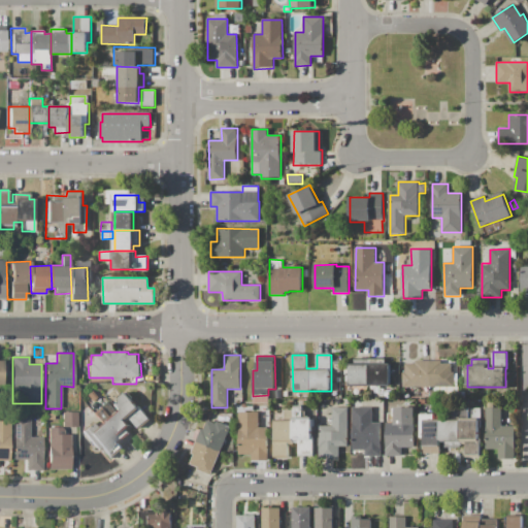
[(350,386),(350,364),(355,364),(355,359),(386,359),(386,364),(390,364),(391,386),(378,386),(378,390),(372,390),(372,386),(350,386)]
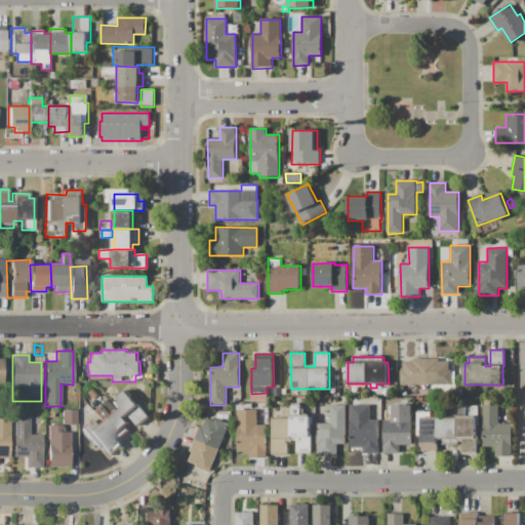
[(401,385),(401,370),(404,370),(404,362),(413,362),(413,359),(439,358),(439,362),(448,362),(448,370),(451,370),(451,385),(401,385)]
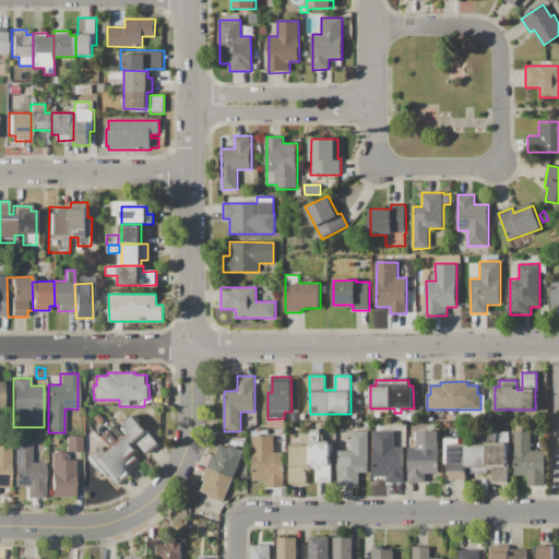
[(132,445),(123,433),(119,428),(109,417),(119,409),(128,420),(133,417),(158,443),(146,454),(137,441),(132,445)]
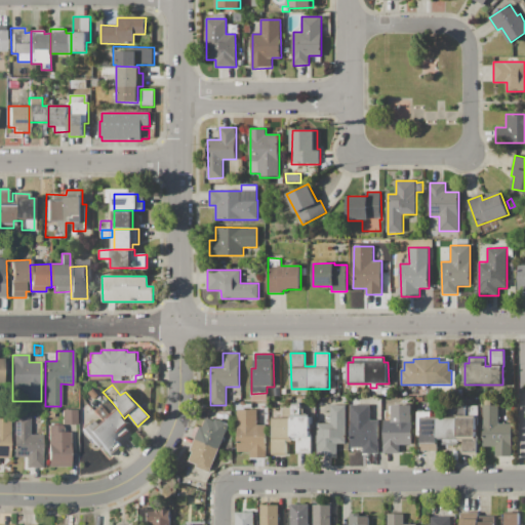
[(86,393),(90,390),(96,396),(92,399),(86,393)]
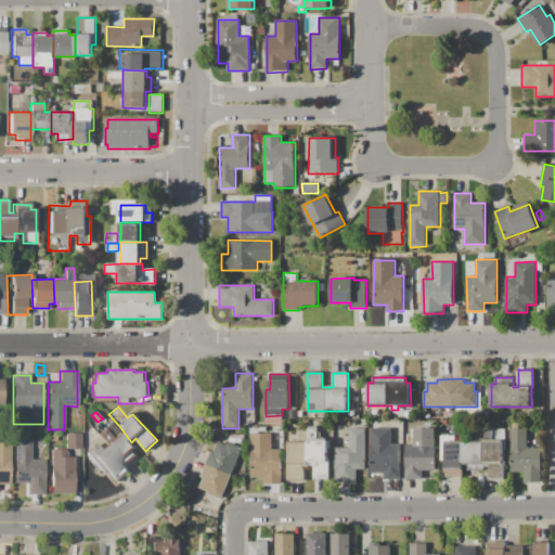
[(370,422),(381,421),(381,429),(392,428),(392,444),(400,443),(401,479),(385,479),(384,472),(372,472),(370,422)]
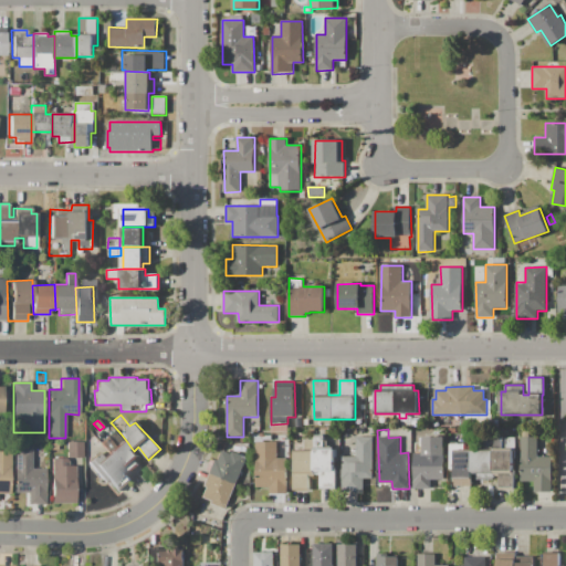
[(520,437),(522,437),(522,431),(528,431),(528,437),(537,437),(537,457),(552,457),(553,492),(535,492),(535,481),(521,482),(520,437)]
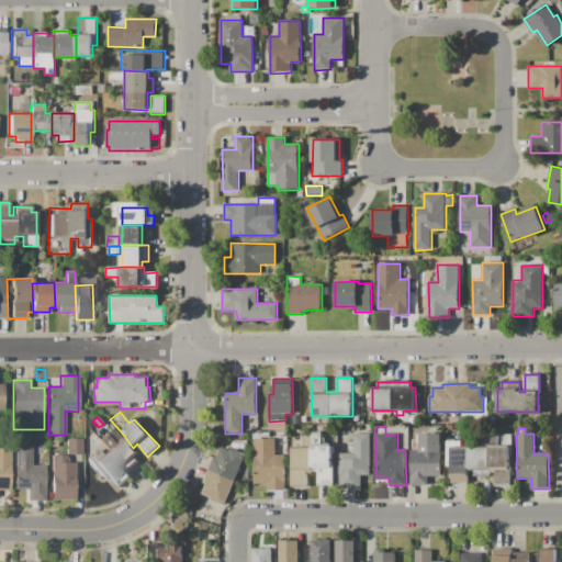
[(292,449),(312,448),(312,433),(322,433),(322,445),(333,445),(334,486),(318,486),(318,473),(308,473),(308,486),(292,486),(292,449)]
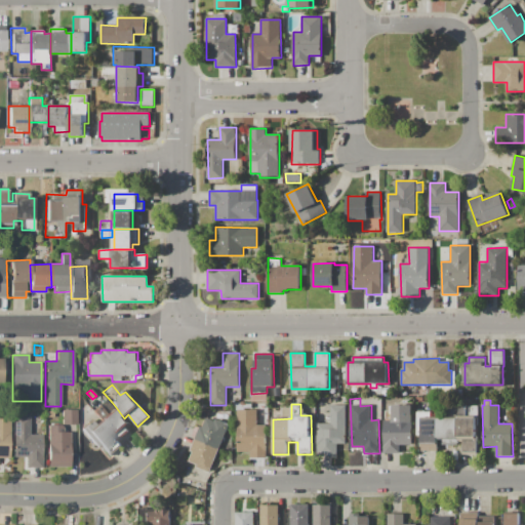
[(83,409),(87,405),(91,411),(87,414),(83,409)]
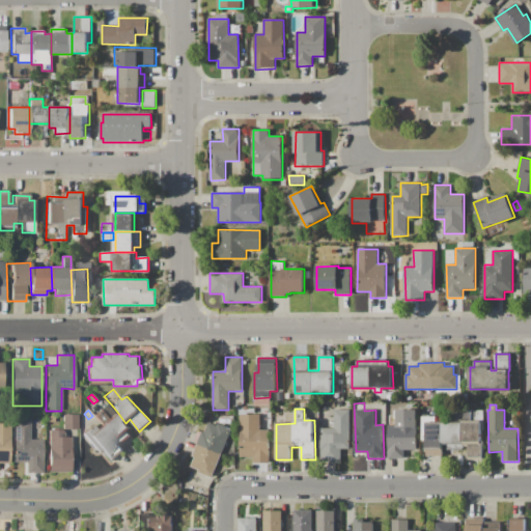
[(94,415),(100,410),(108,418),(102,423),(94,415)]
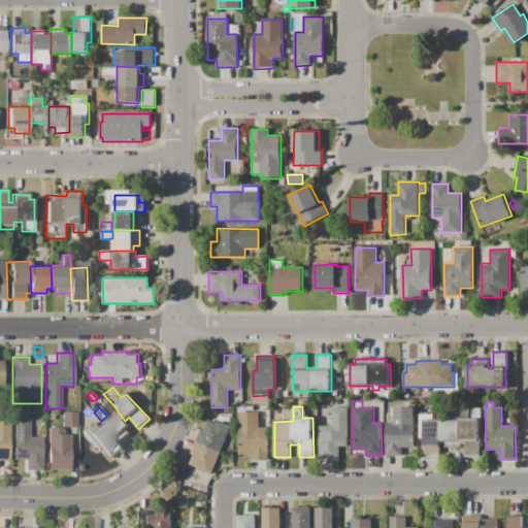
[(348,407),(349,446),(339,446),(339,459),(320,459),(319,426),(332,426),(332,408),(348,407)]
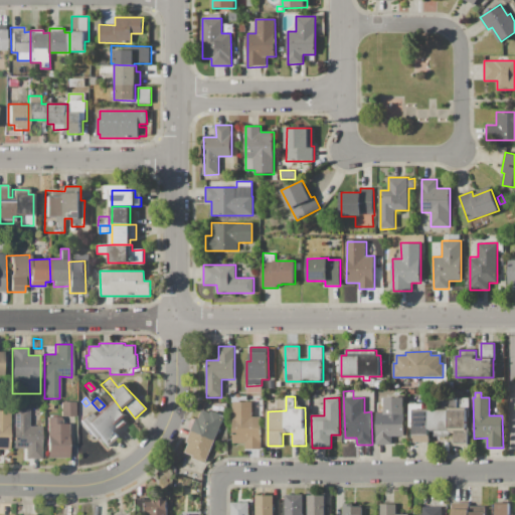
[(404,397),(405,435),(393,436),(393,444),(376,445),(376,412),(386,412),(385,397),(404,397)]
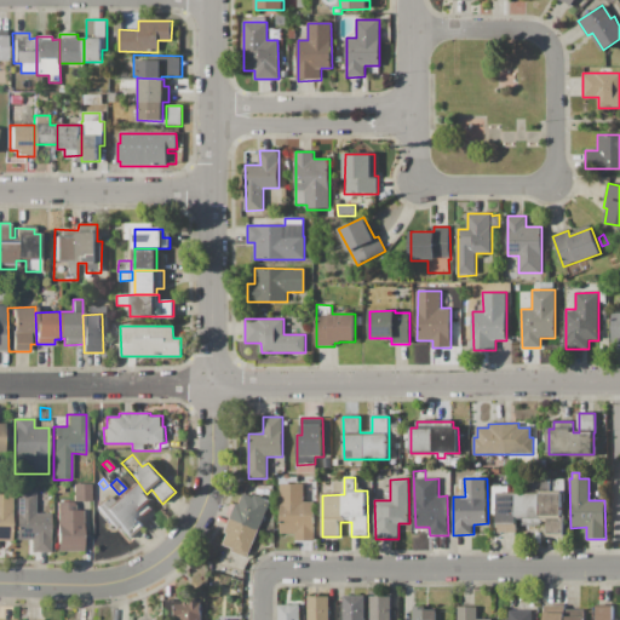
[(119,497),(133,516),(137,520),(151,509),(148,504),(151,501),(147,494),(137,481),(119,497)]
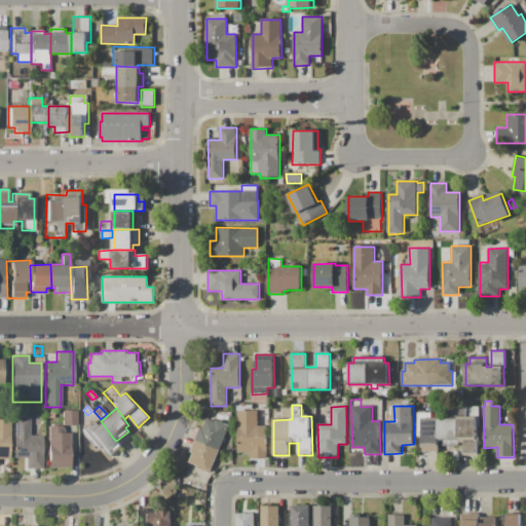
[(458,418),(458,408),(466,408),(466,418),(478,417),(479,454),(463,454),(463,441),(459,441),(458,418)]
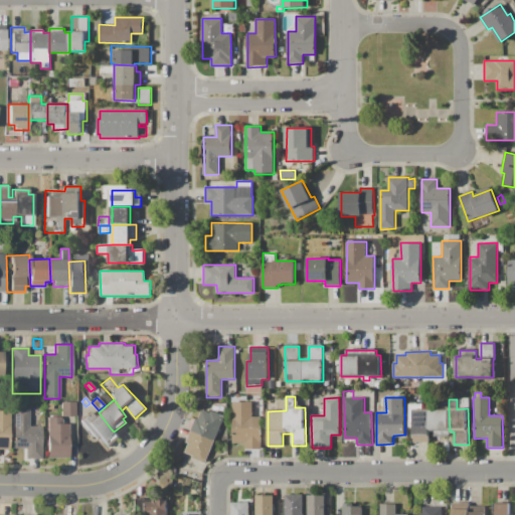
[(61,402),(74,401),(74,415),(61,415),(61,402)]
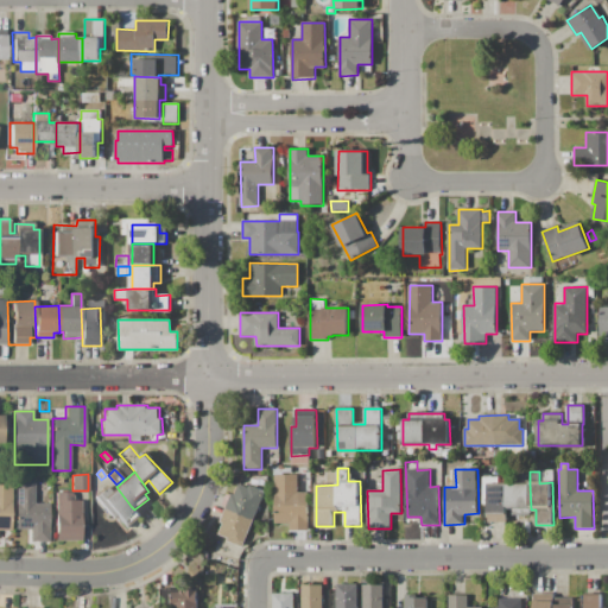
[(276,475),(298,475),(298,493),(309,493),(309,531),(291,531),(291,523),(276,523),(276,475)]
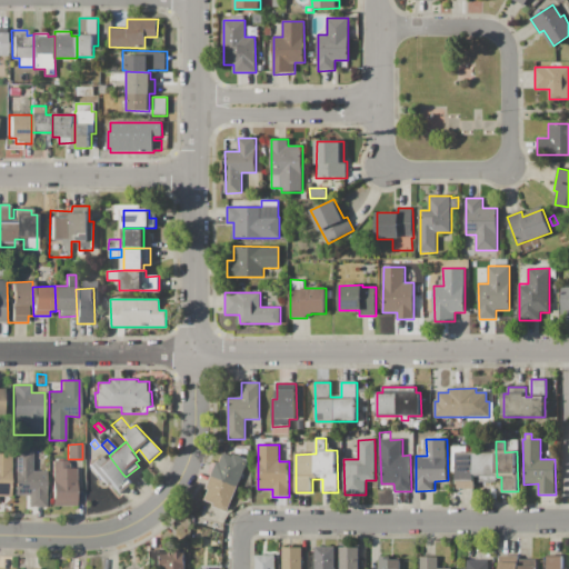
[(475,452),(475,477),(475,489),(458,489),(457,472),(452,472),(452,447),(467,447),(468,452),(475,452)]
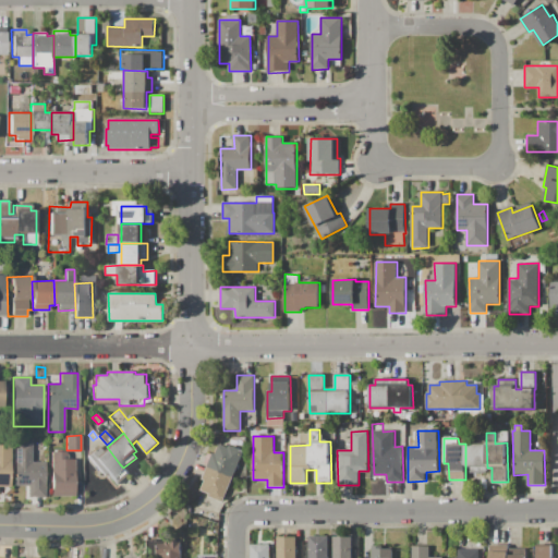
[(0,443),(11,443),(10,487),(0,486),(0,443)]
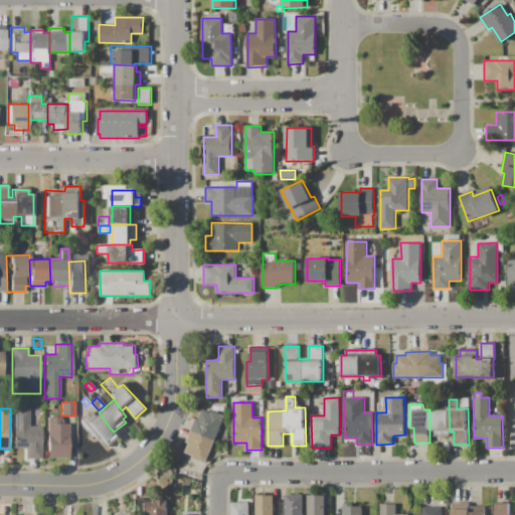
[(14,408),(29,408),(29,426),(41,426),(41,459),(26,459),(26,449),(13,449),(14,408)]
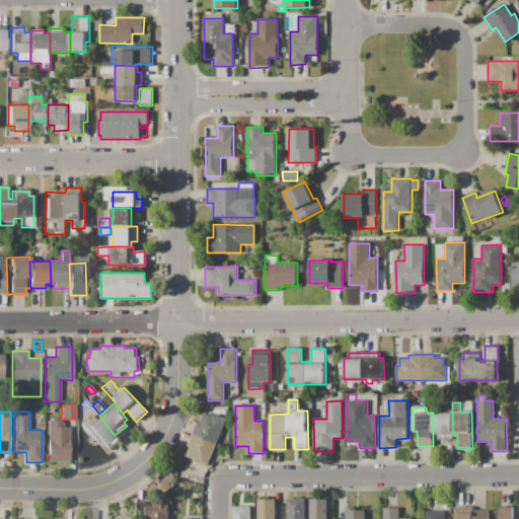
[(452,413),(453,435),(453,439),(437,439),(437,435),(433,435),(433,413),(452,413)]
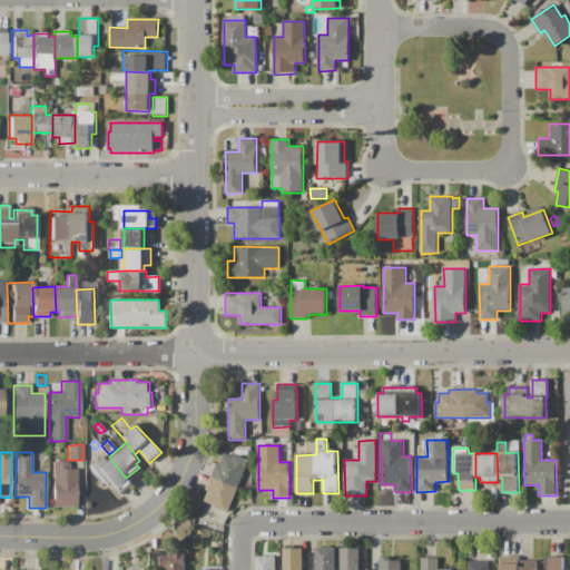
[(248,461),(227,512),(214,507),(214,504),(205,501),(208,491),(206,489),(216,463),(219,464),(224,454),(233,458),(234,455),(248,461)]
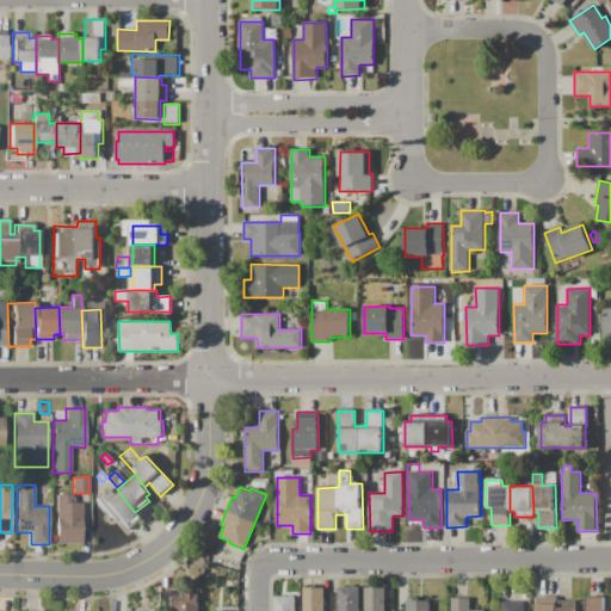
[(94,498),(106,488),(111,493),(117,489),(131,508),(135,512),(141,519),(127,531),(117,520),(113,523),(94,498)]
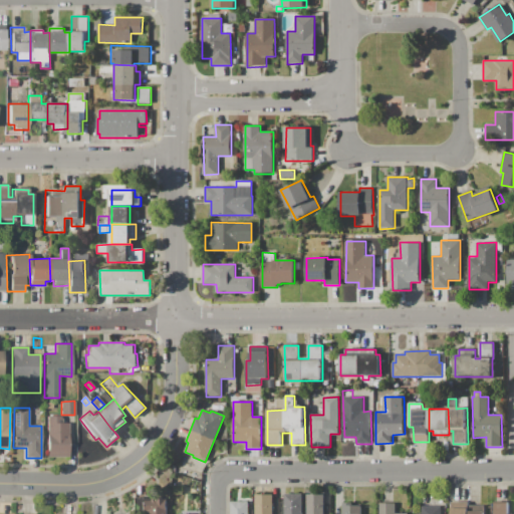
[(46,424),(68,424),(68,456),(46,456),(46,424)]
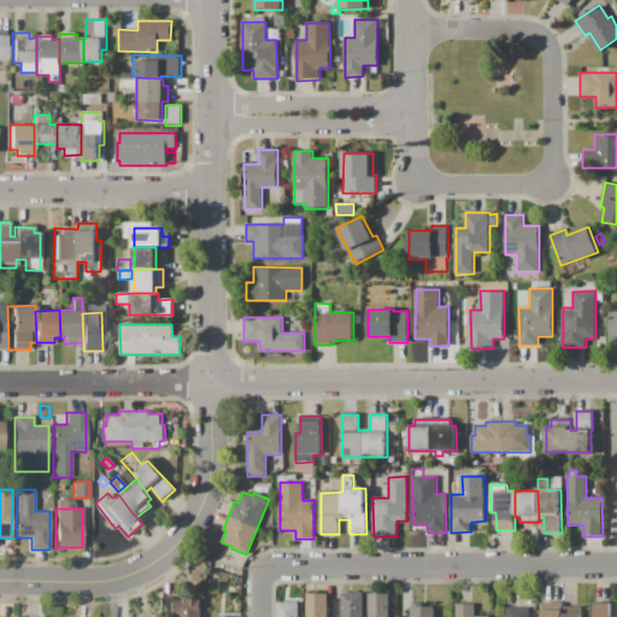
[(92,522),(101,522),(101,533),(92,533),(92,522)]
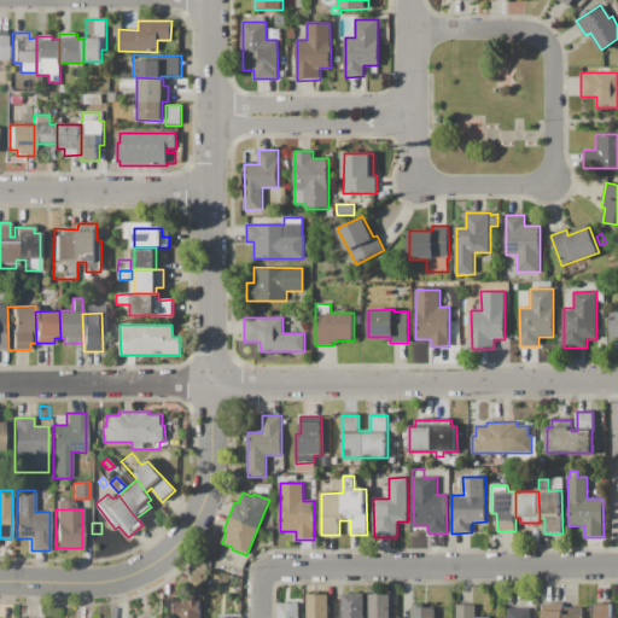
[(363,594),(363,617),(343,617),(343,594),(363,594)]
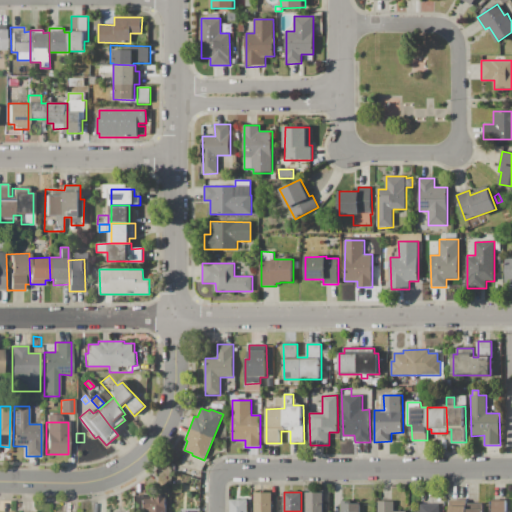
[(323,492),(323,511),(306,511),(307,492),(323,492)]
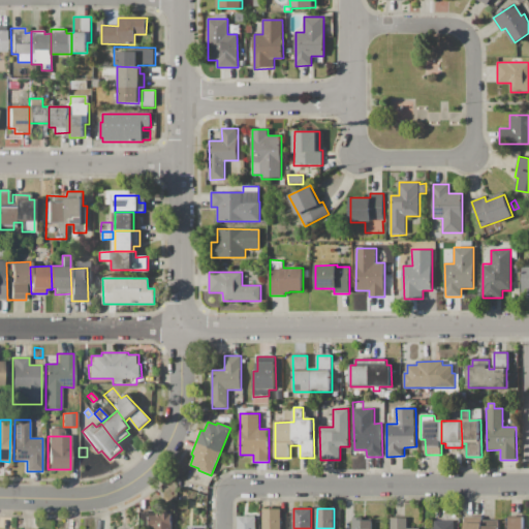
[(262,528),(262,509),(281,509),(281,528),(262,528)]
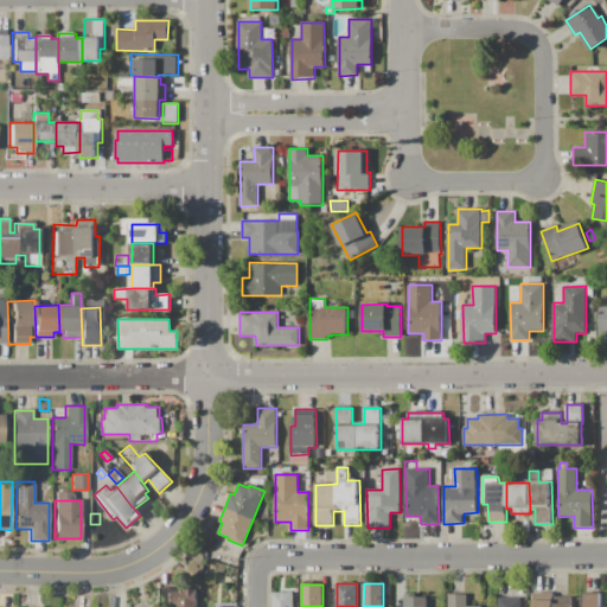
[(198,589),(198,606),(173,606),(173,594),(171,594),(171,606),(161,606),(160,588),(170,587),(171,589),(183,589),(183,593),(186,592),(186,589),(198,589)]
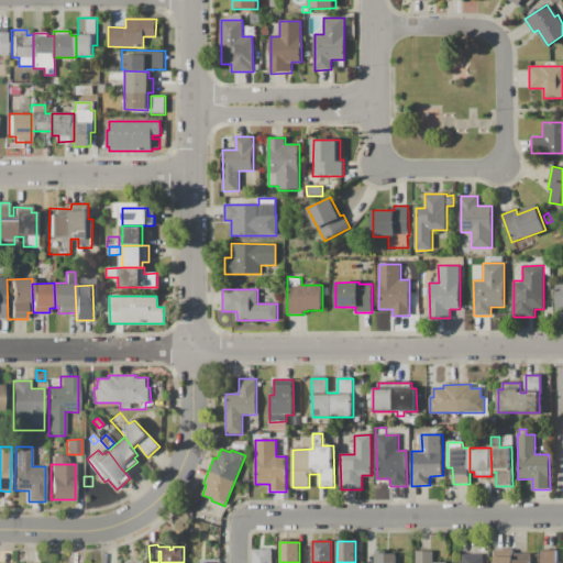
[(273,550),(273,562),(253,562),(254,549),(273,550)]
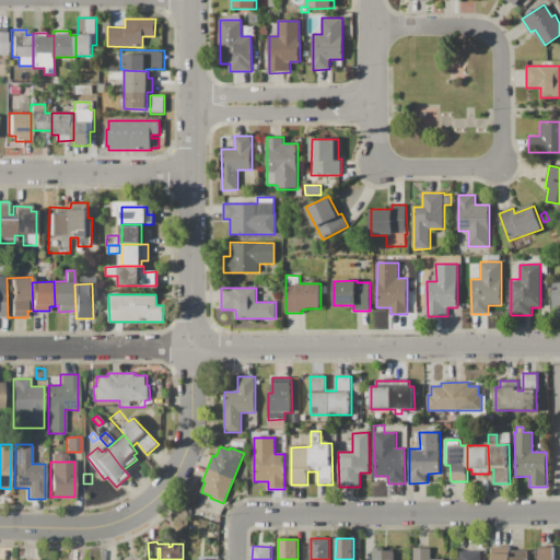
[(511,547),(511,551),(510,559),(492,559),(492,547),(511,547)]
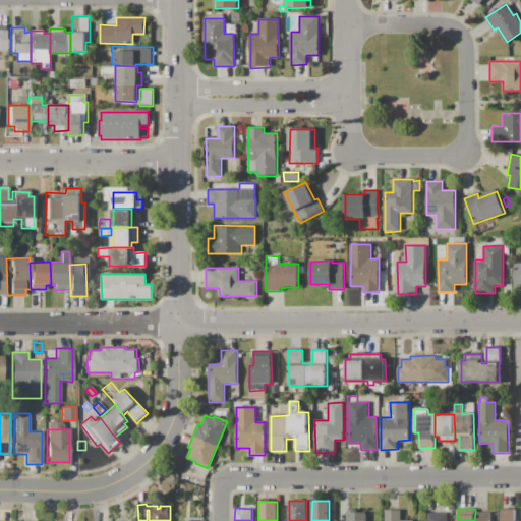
[(347,520),(347,510),(357,510),(357,513),(366,513),(366,520),(347,520)]
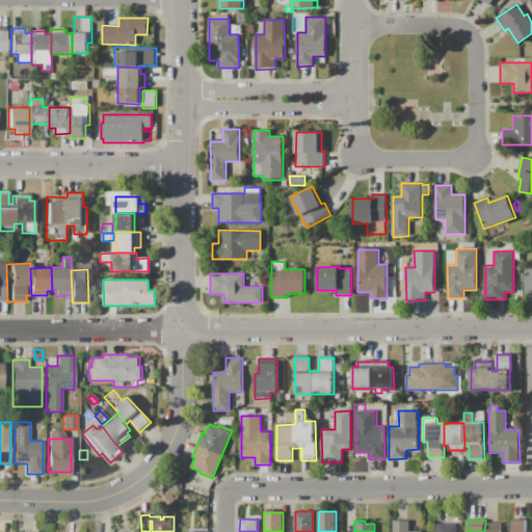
[(393,531),(393,521),(409,521),(409,531),(422,531),(393,531)]
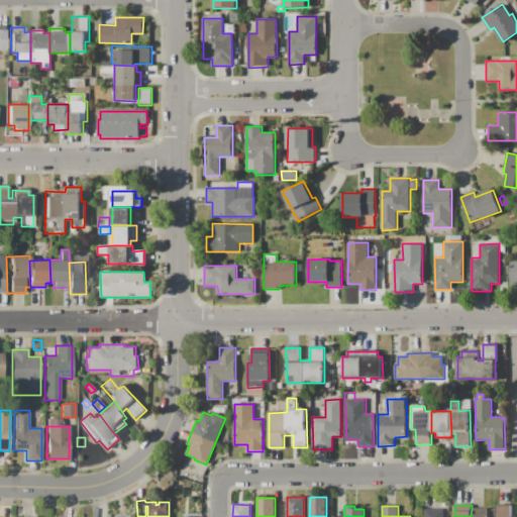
[(497,516),(497,506),(512,506),(511,516),(497,516)]
